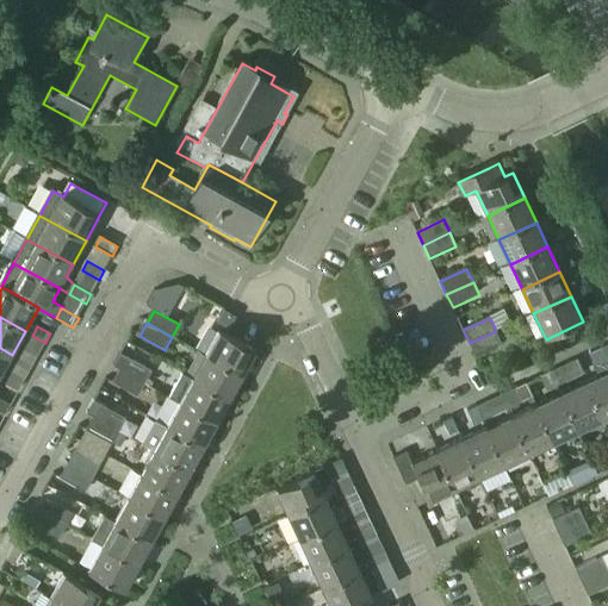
[(470,343),(476,357),(502,344),(496,331),(470,343)]
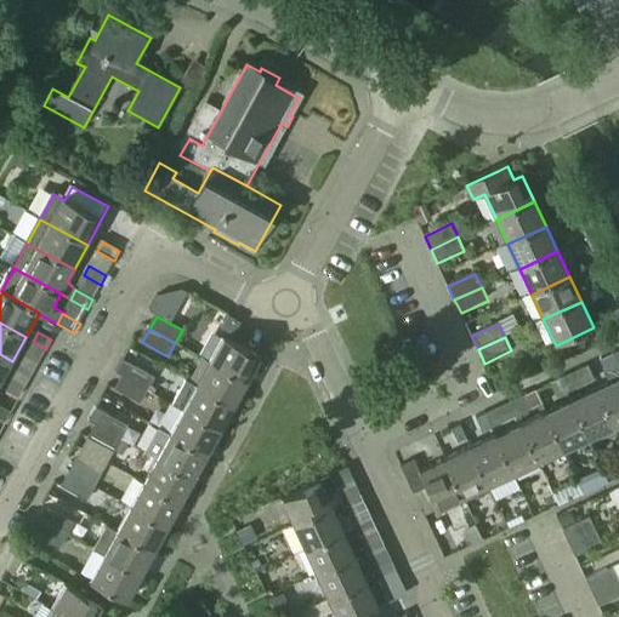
[(210,363),(248,383),(261,358),(225,338),(210,363)]
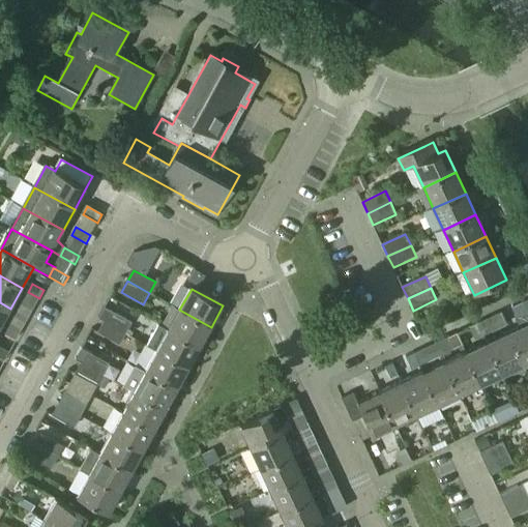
[(0,302),(0,327),(10,309),(0,302)]
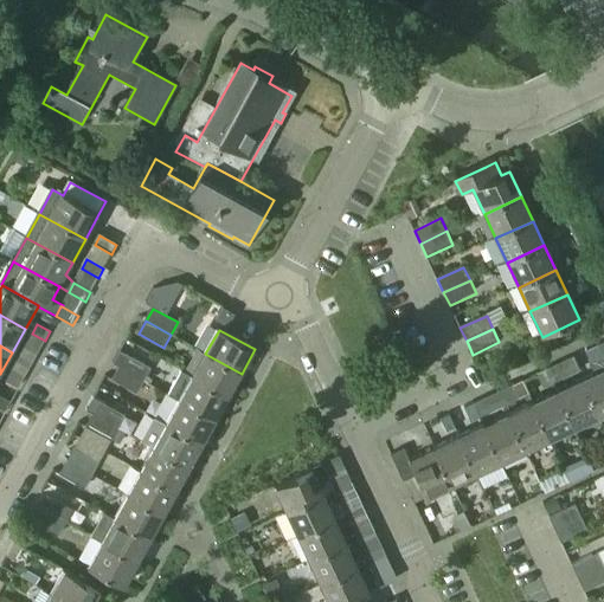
[(19,357),(32,364),(38,355),(24,348),(19,357)]
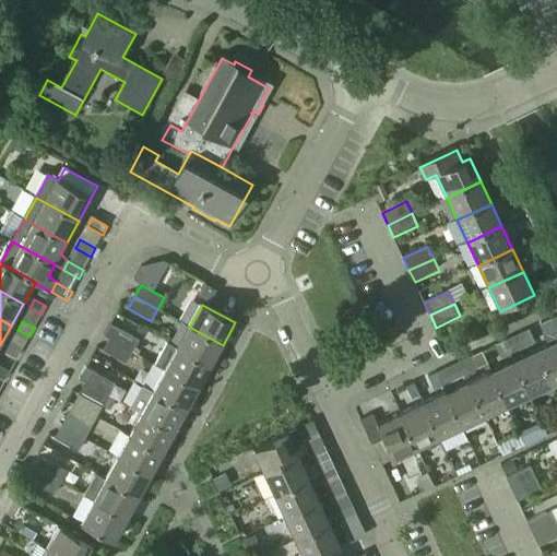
[(536,352),(553,386),(556,383),(556,334),(550,321),(542,326),(547,338),(545,339),(548,346),(536,352)]
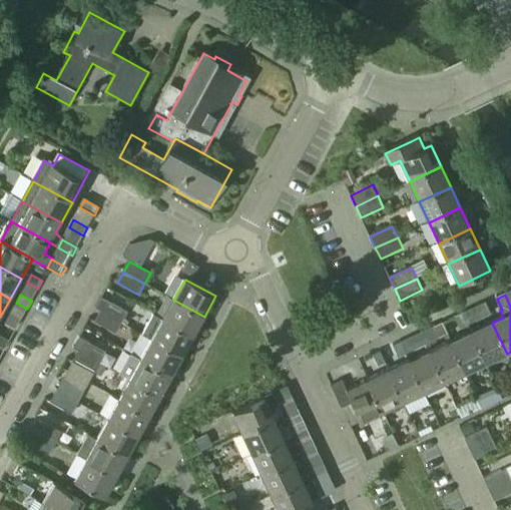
[(101,312),(122,324),(128,313),(101,299),(95,310),(101,312)]
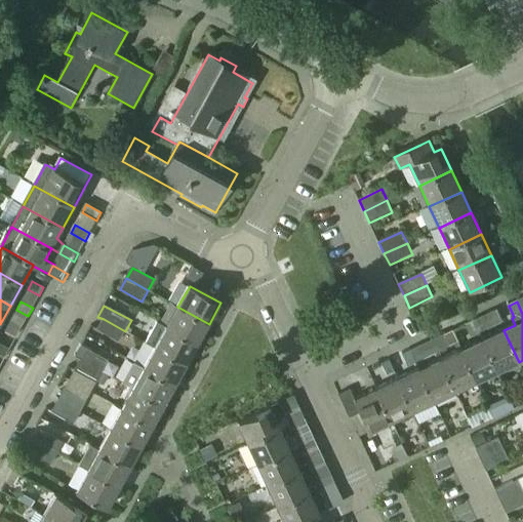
[(166,327),(198,345),(209,324),(177,307),(166,327)]
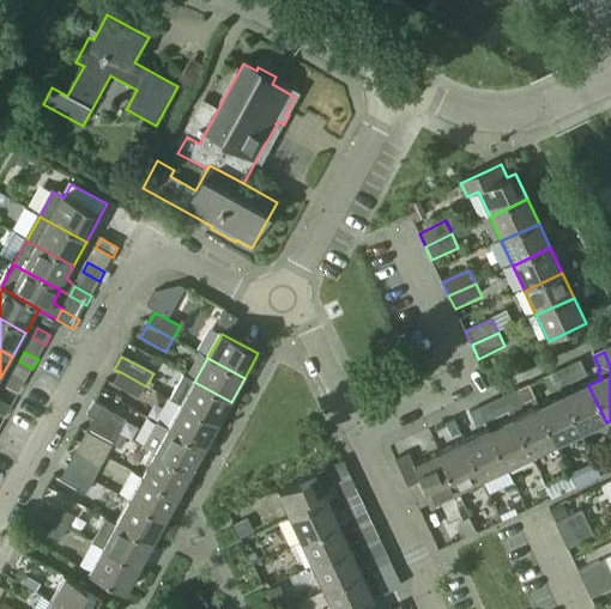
[(569,367),(576,382),(586,377),(579,364),(569,367)]
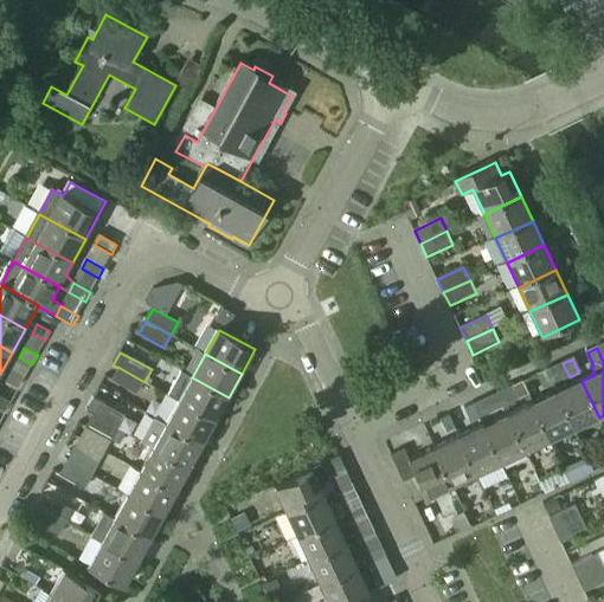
[(113,381),(137,395),(145,382),(120,368),(113,381)]
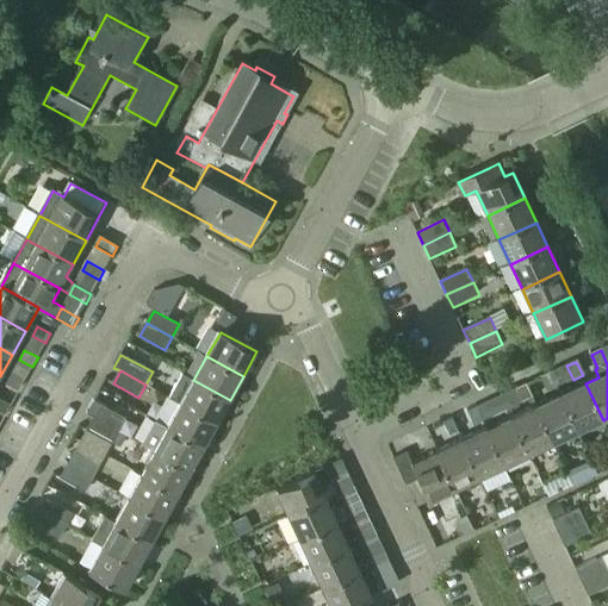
[(543,378),(548,392),(558,387),(552,373),(543,378)]
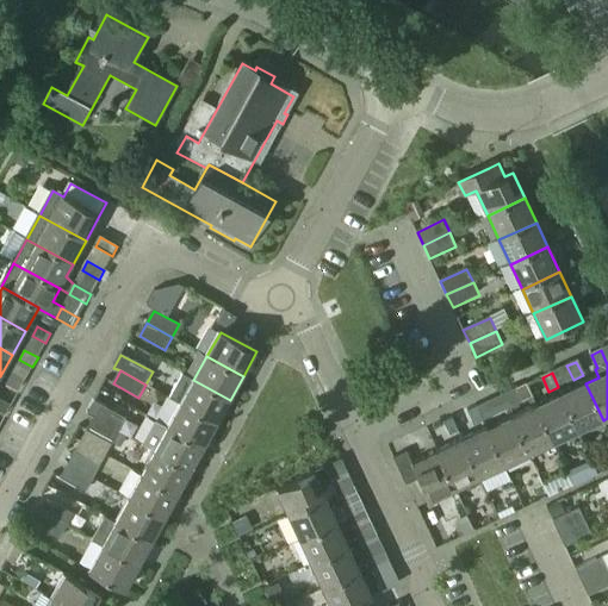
[(6,383),(19,391),(25,381),(11,374),(6,383)]
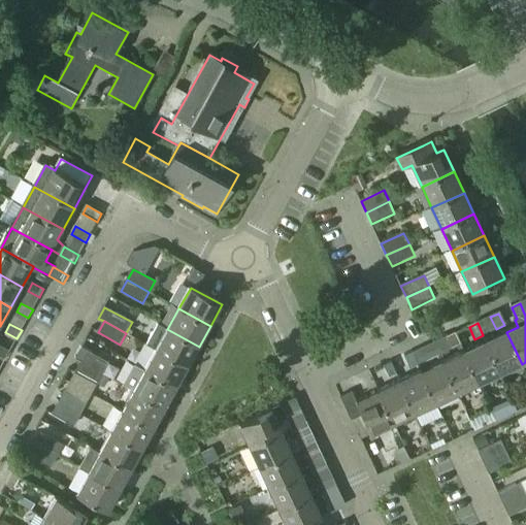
[(156,350),(188,367),(199,347),(167,329),(159,325),(148,346),(156,350)]
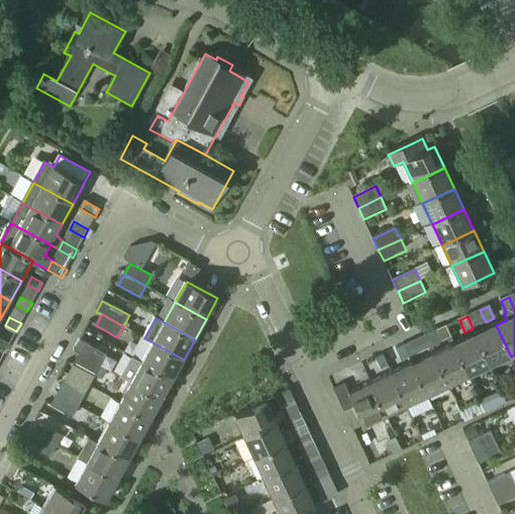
[(0,348),(5,351),(10,343),(0,338),(0,327),(2,323),(0,321),(0,348)]
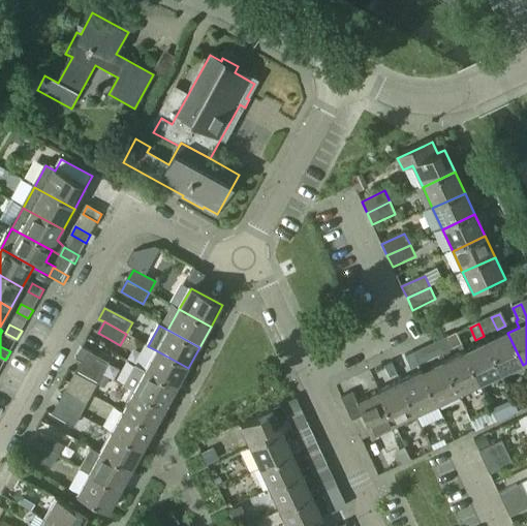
[(486,343),(501,375),(523,365),(507,333),(486,343)]
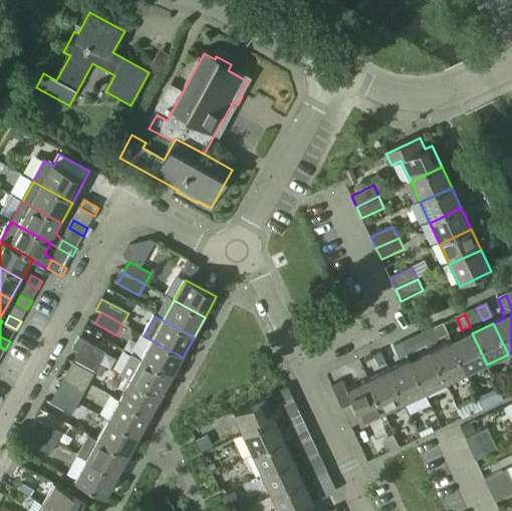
[(436,328),(441,339),(449,336),(444,324),(436,328)]
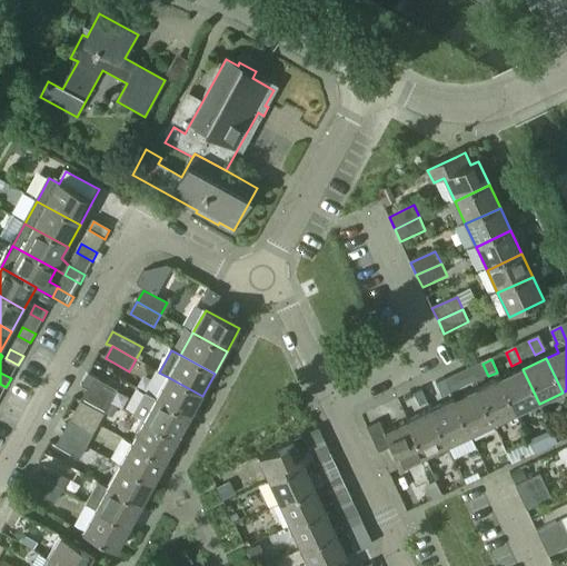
[(500,379),(517,415),(539,404),(523,369),(500,379)]
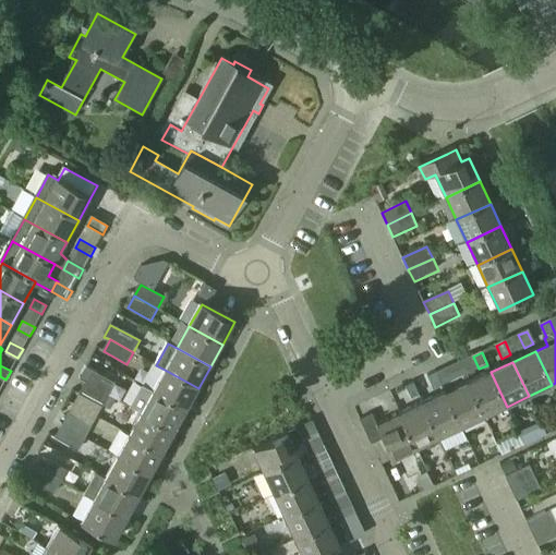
[(450,366),(457,379),(466,375),(459,363),(450,366)]
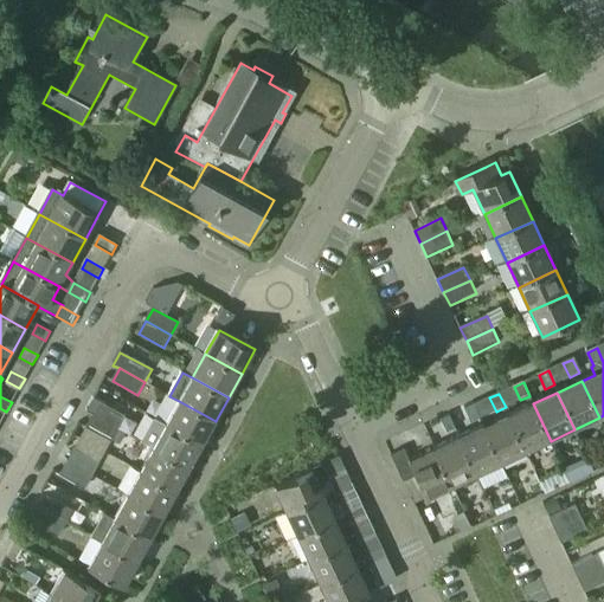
[(167,425),(203,445),(216,421),(179,401),(167,425)]
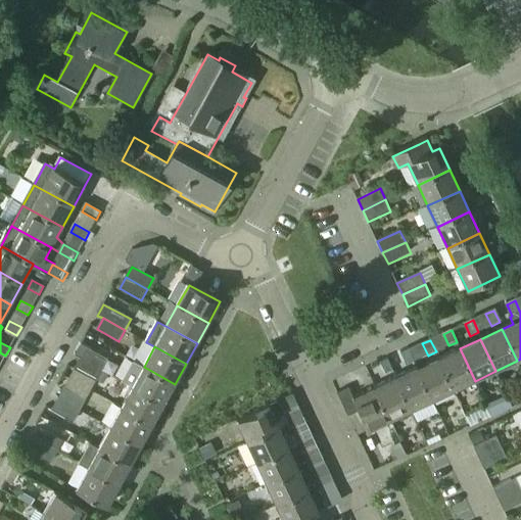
[(81,359),(102,371),(108,360),(87,348),(81,359)]
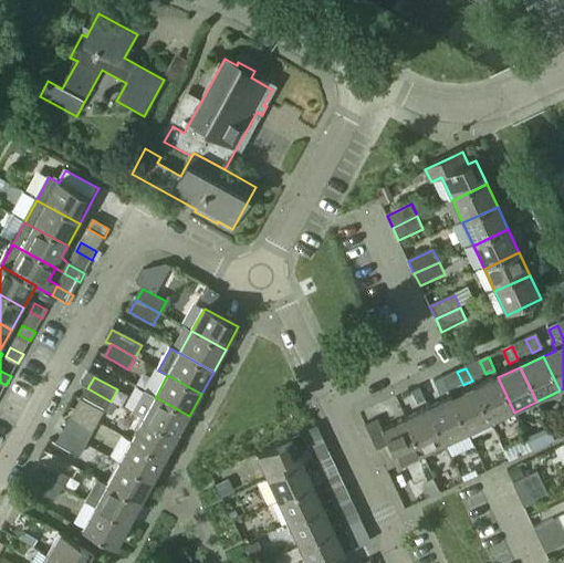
[(474,388),(491,423),(514,413),(498,377),(474,388)]
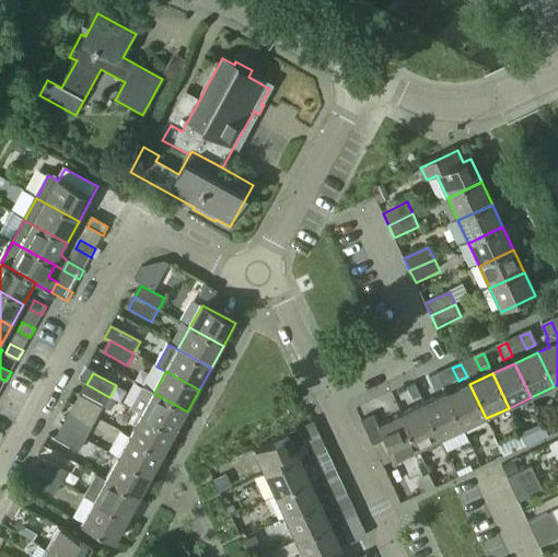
[(430,379),(436,392),(444,387),(439,374),(430,379)]
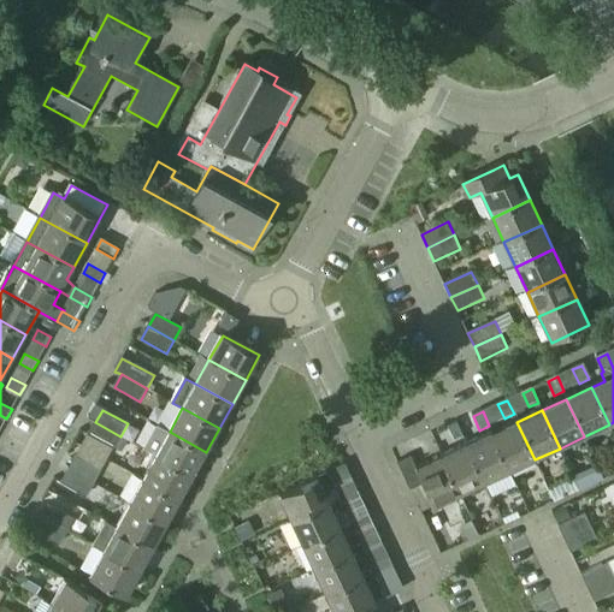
[(88,435),(113,450),(120,437),(95,422),(88,435)]
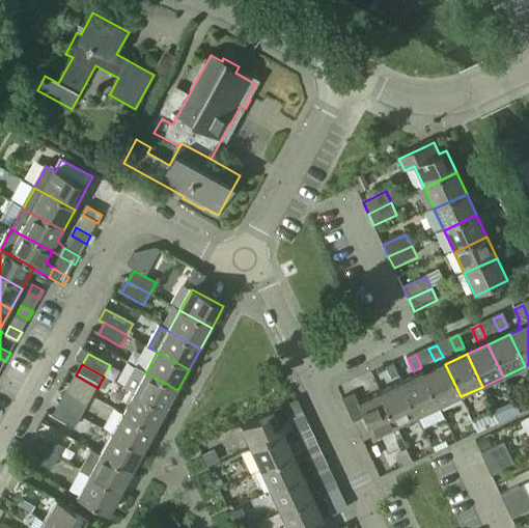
[(424,374),(439,407),(461,396),(445,364),(424,374)]
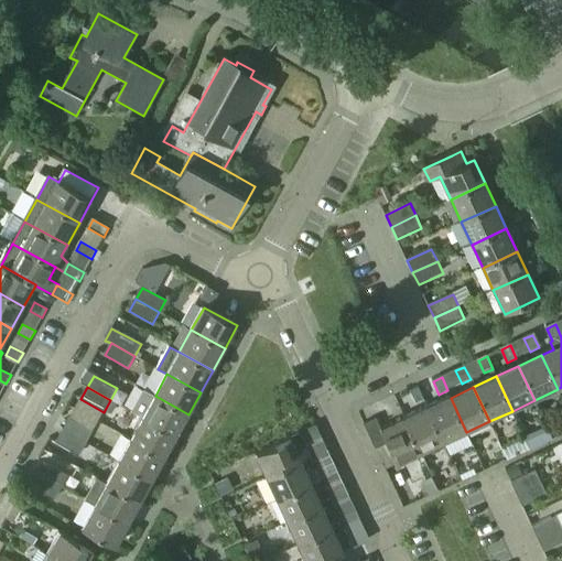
[(410,392),(415,405),(424,401),(419,388),(410,392)]
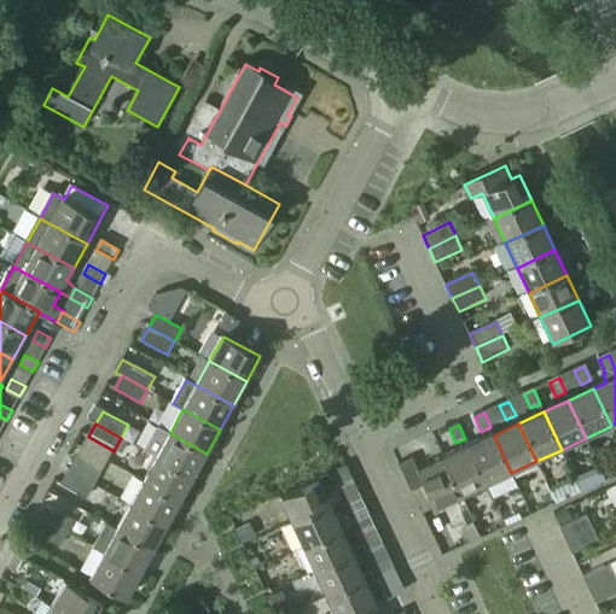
[(157,457),(193,478),(207,454),(170,433),(157,457)]
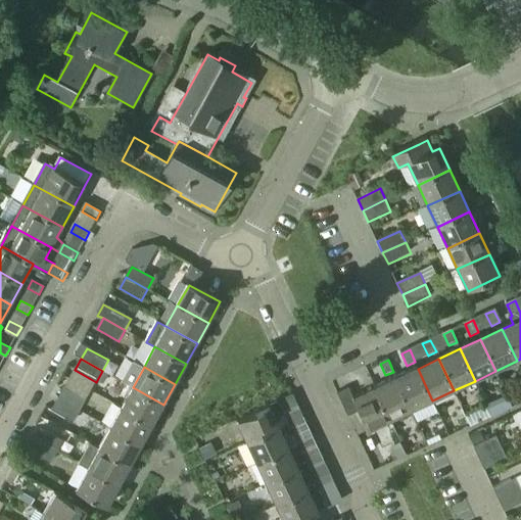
[(396,378),(412,411),(432,400),(418,369),(396,378)]
